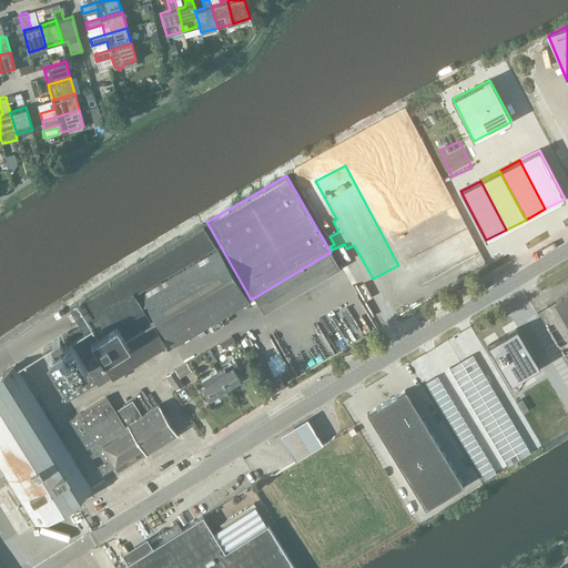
[(172,346),(251,300),(206,222),(203,224),(202,223),(69,306),(80,324),(51,342),(56,348),(48,354),(62,377),(54,382),(66,401),(98,382),(98,383),(163,342),(141,304),(144,302),(172,346)]
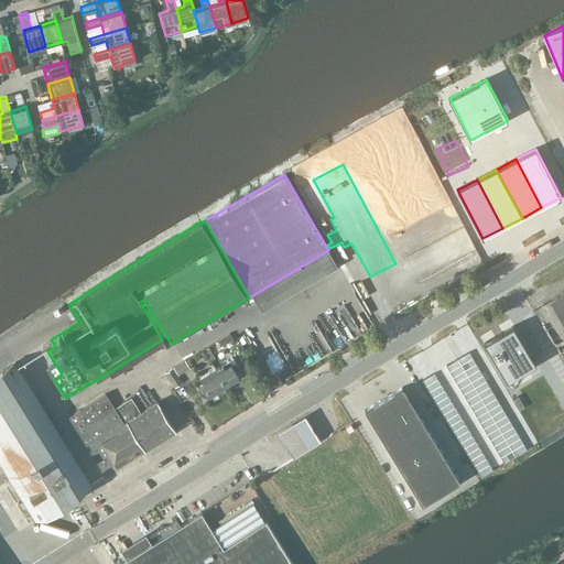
[(359,278),(350,262),(340,268),(349,283),(359,278)]
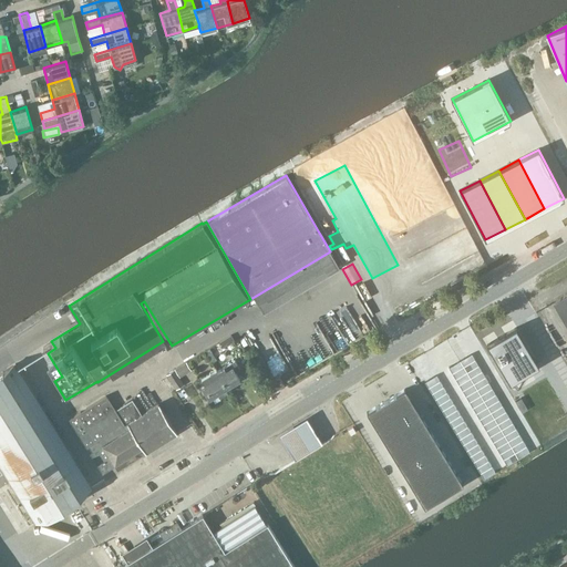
[(566,294),(555,301),(566,321),(566,294)]
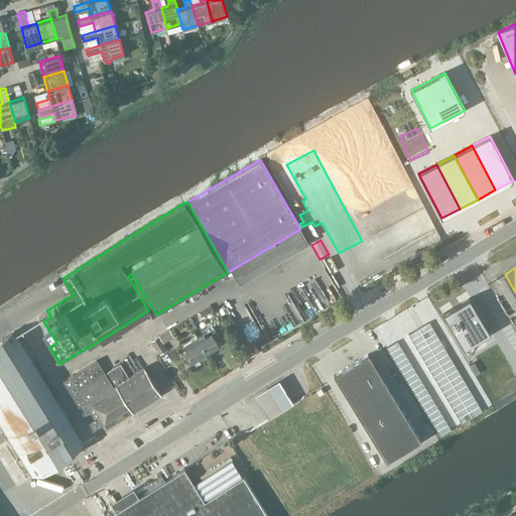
[(469,297),(442,312),(463,348),(490,333),(469,297)]
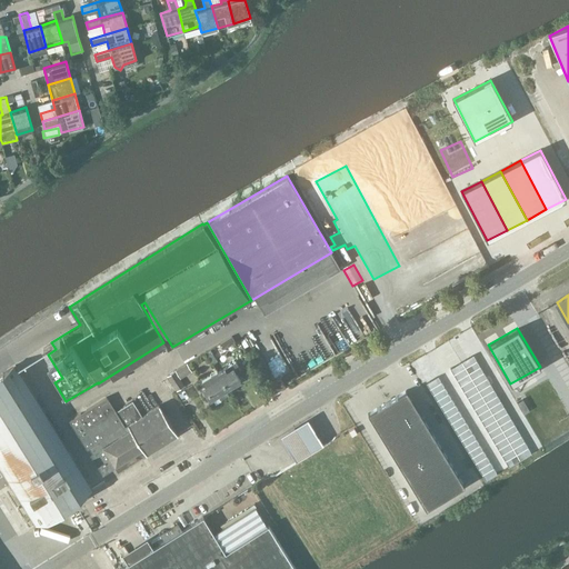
[(231,336),(219,343),(223,349),(235,342),(231,336)]
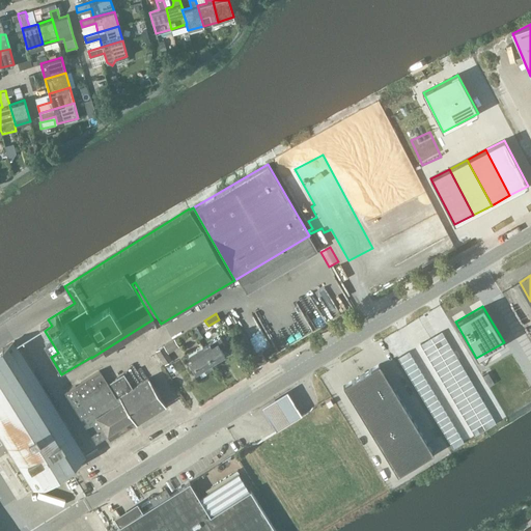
[(441,331),(430,337),(434,343),(445,336),(441,331)]
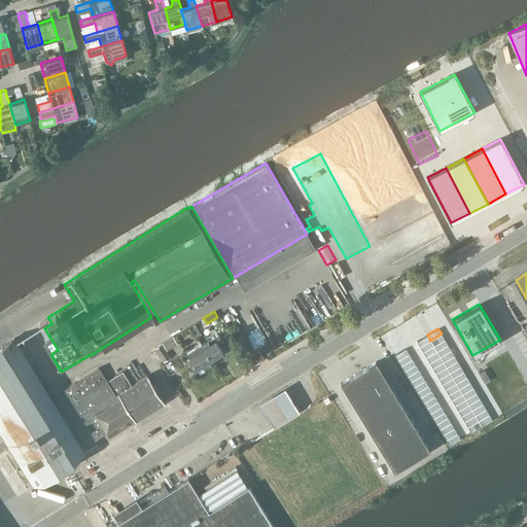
[(442,334),(430,341),(433,346),(445,340),(442,334)]
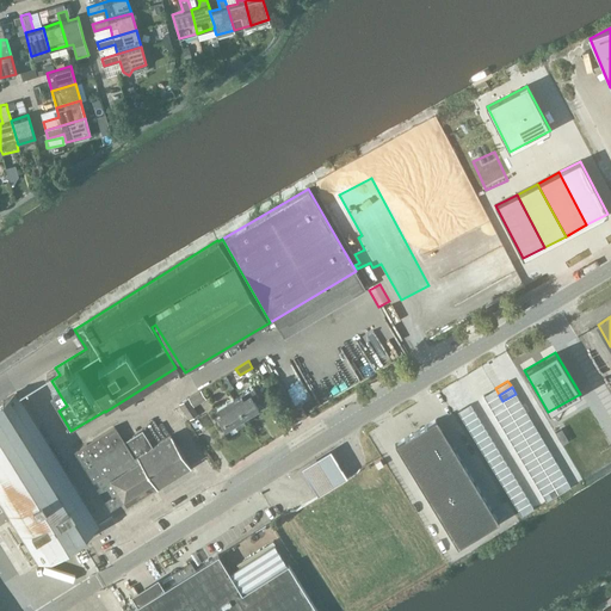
[(253,388),(234,400),(244,417),(258,408),(253,400),(258,397),(253,388)]
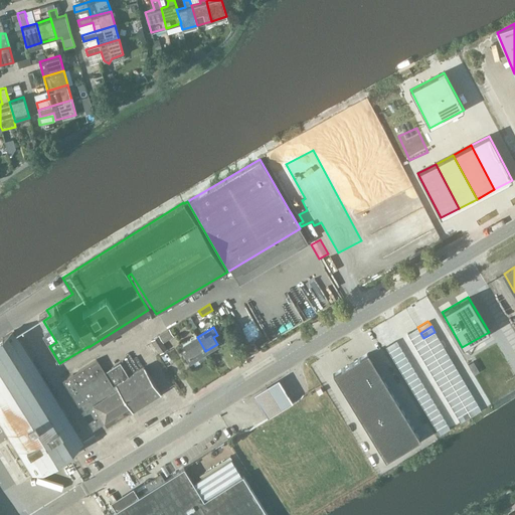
[(417,327),(407,333),(410,339),(420,333),(417,327)]
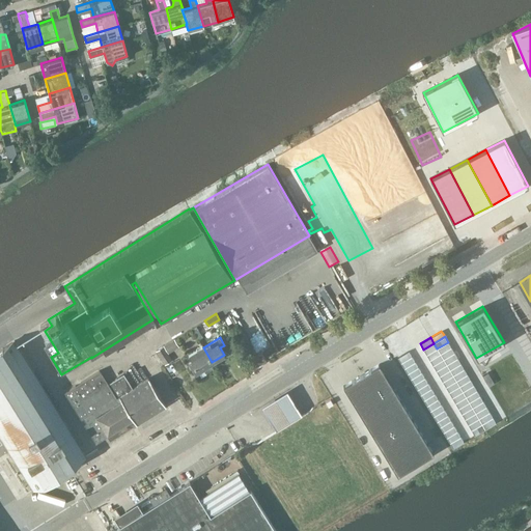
[(156,351),(165,364),(172,360),(168,353),(178,346),(174,339),(163,345),(156,351)]
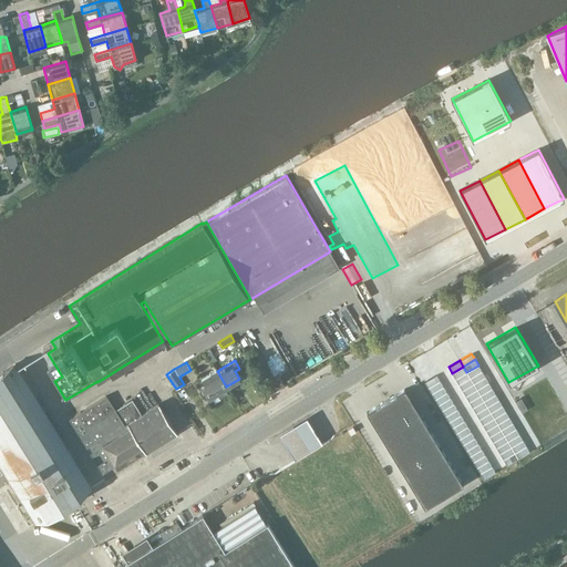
[(0,467),(33,523),(91,486),(14,363),(0,372),(0,467)]
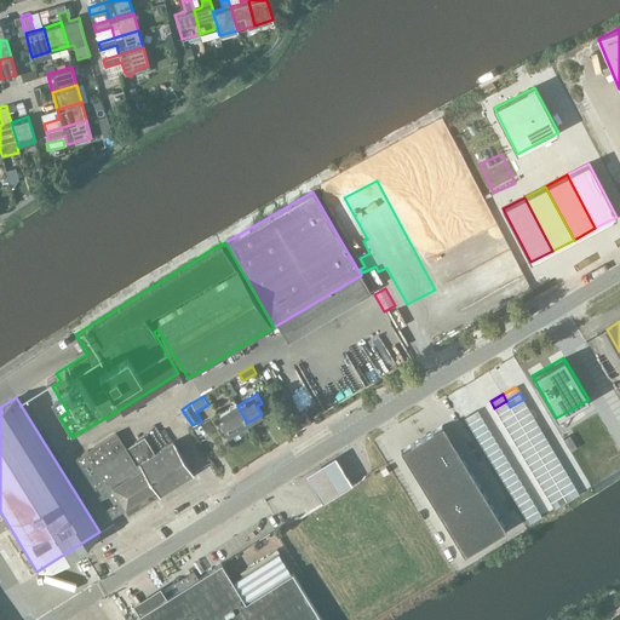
[(523,400),(510,407),(514,413),(527,406),(523,400)]
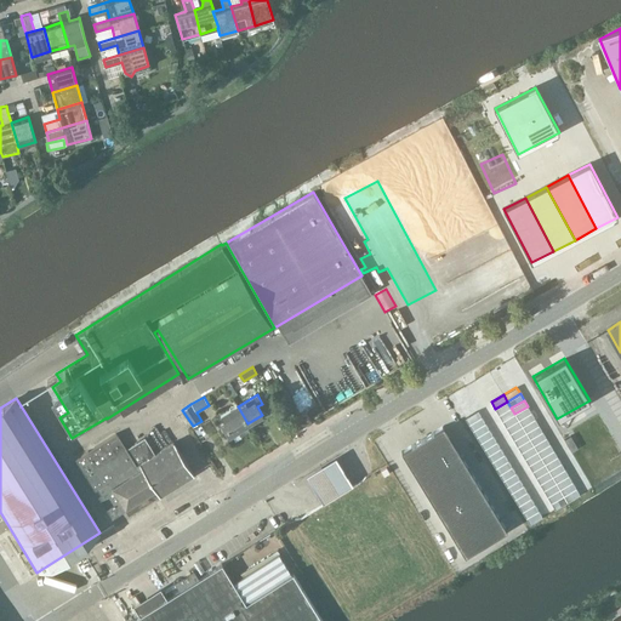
[(507,402),(495,409),(499,415),(511,408),(507,402)]
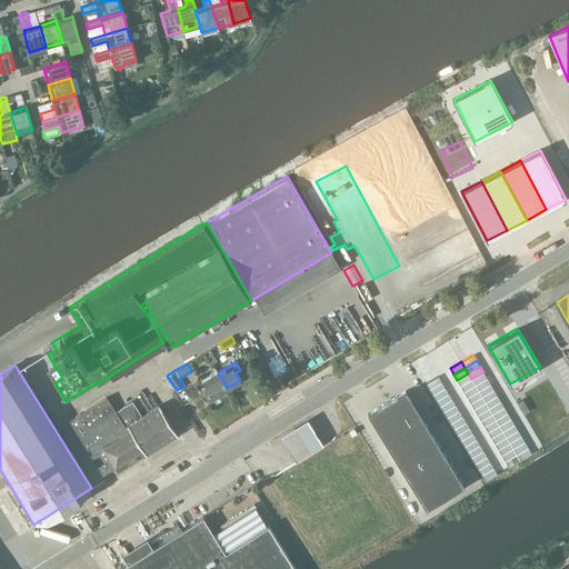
[(217,370),(201,379),(205,386),(200,388),(208,400),(217,395),(220,399),(228,393),(227,388),(218,372),(217,370)]
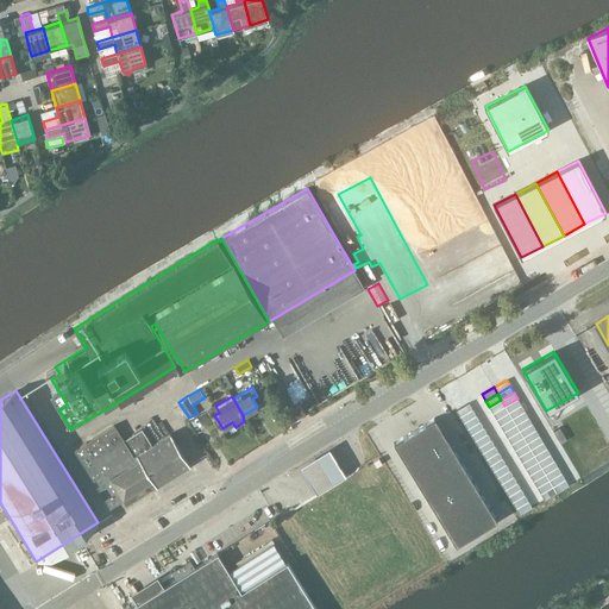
[(518,399),(504,406),(508,412),(521,405),(518,399)]
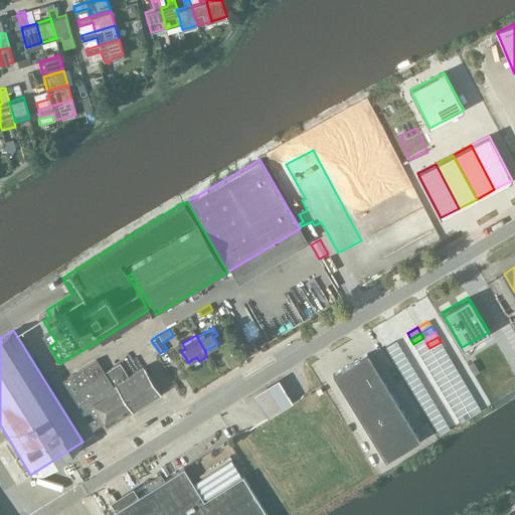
[(423,338),(413,344),(416,349),(426,343),(423,338)]
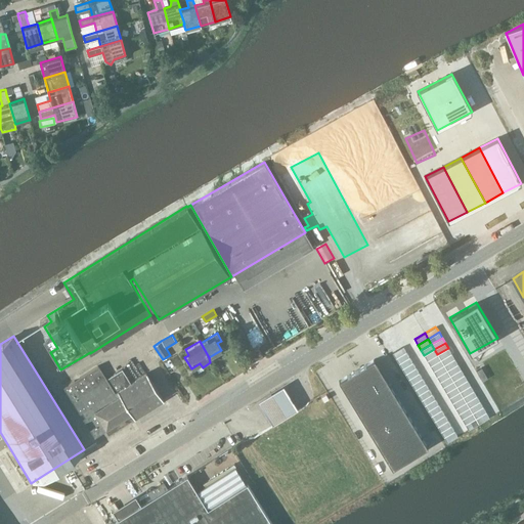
[(403,346),(392,353),(395,358),(406,352),(403,346)]
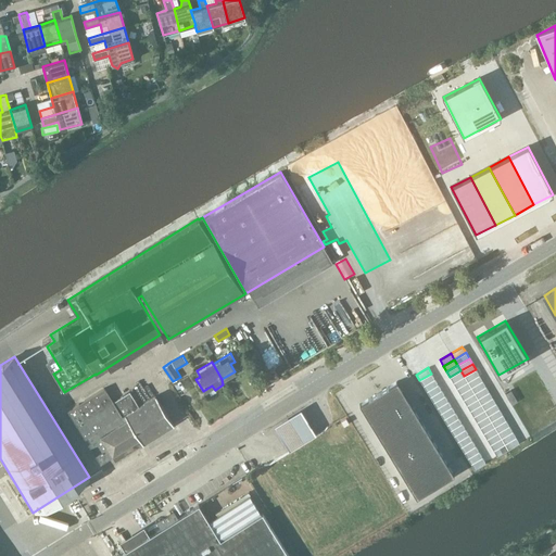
[(476,369),(464,376),(468,381),(479,375),(476,369)]
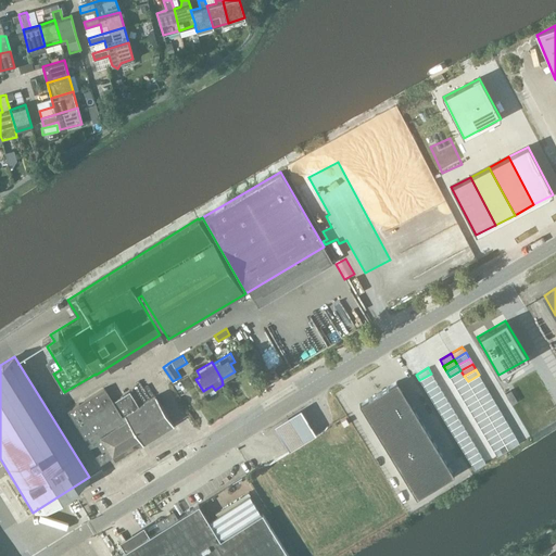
[(262,388),(278,378),(274,370),(257,381),(262,388)]
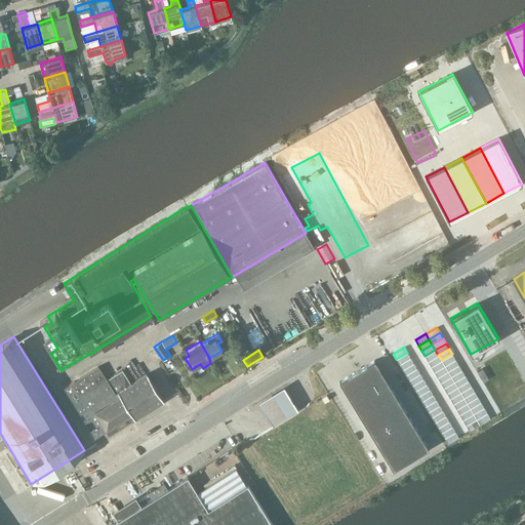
[(435,350),(425,356),(428,361),(438,355),(435,350)]
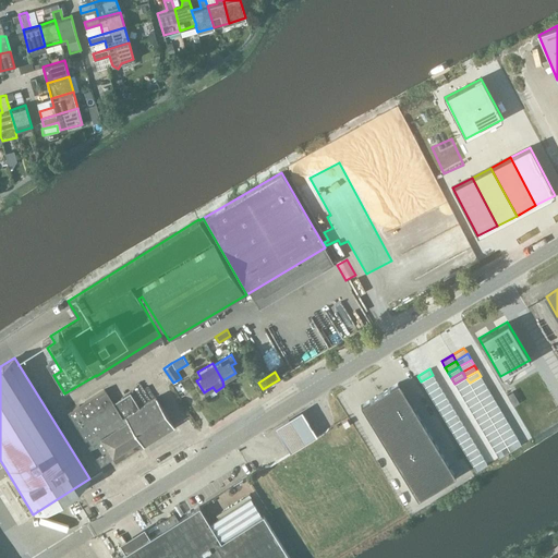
[(433,375),(421,381),(425,387),(436,380),(433,375)]
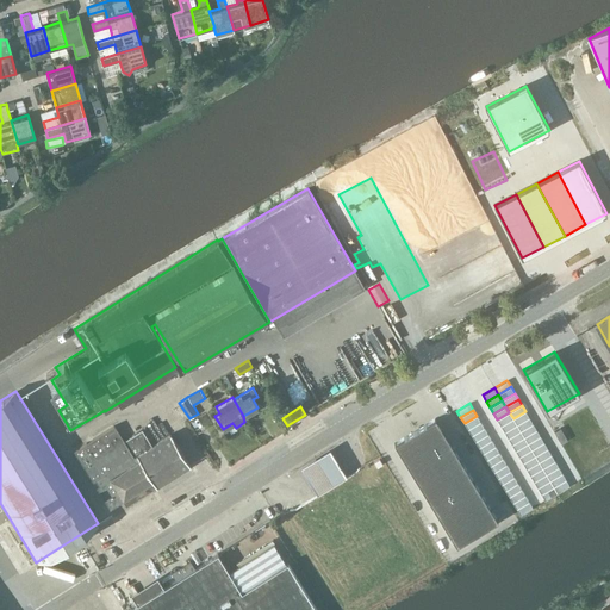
[(526,411),(514,418),(517,424),(529,417),(526,411)]
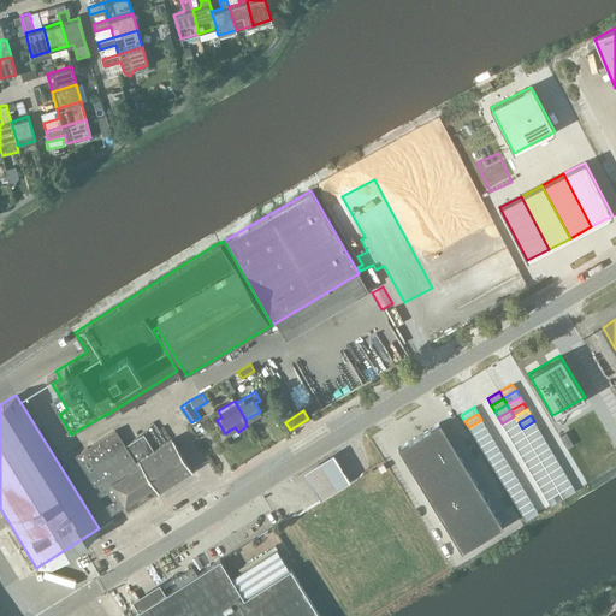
[(514,416),(502,424),(505,430),(519,422),(514,416)]
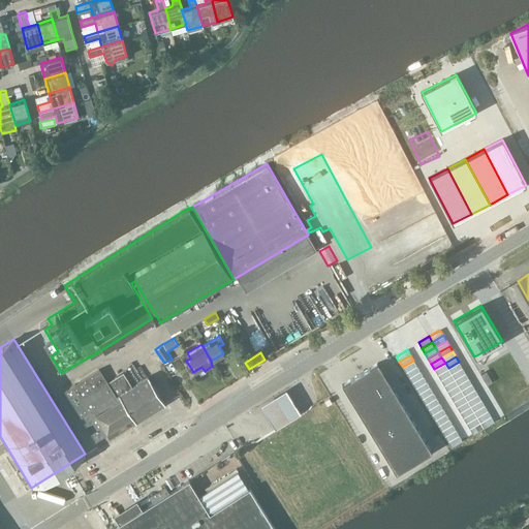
[(413,361),(403,367),(406,372),(416,366),(413,361)]
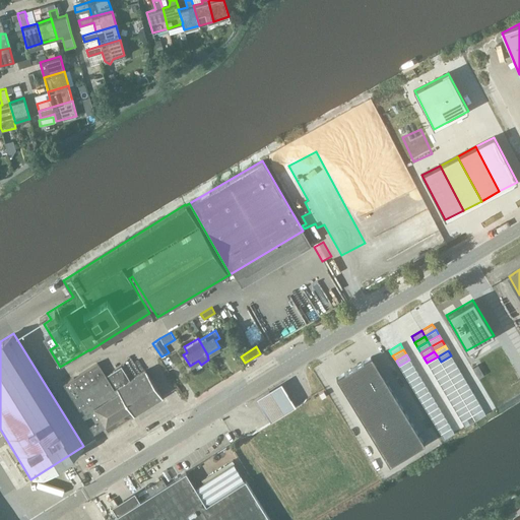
[(451,355),(441,362),(444,368),(454,361),(451,355)]
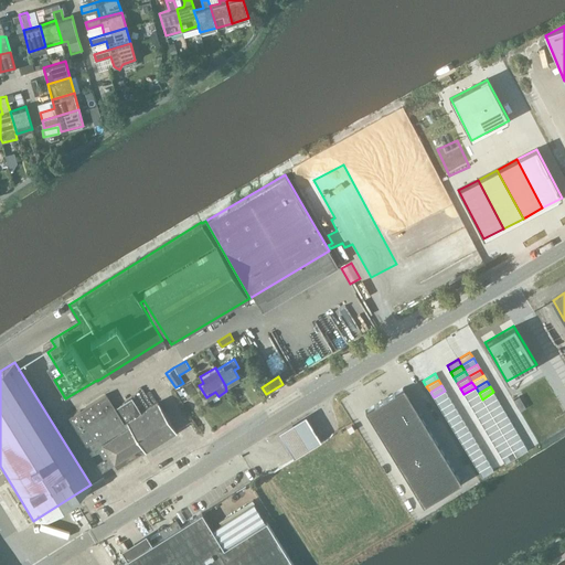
[(476,387),(464,394),(467,401),(479,393),(476,387)]
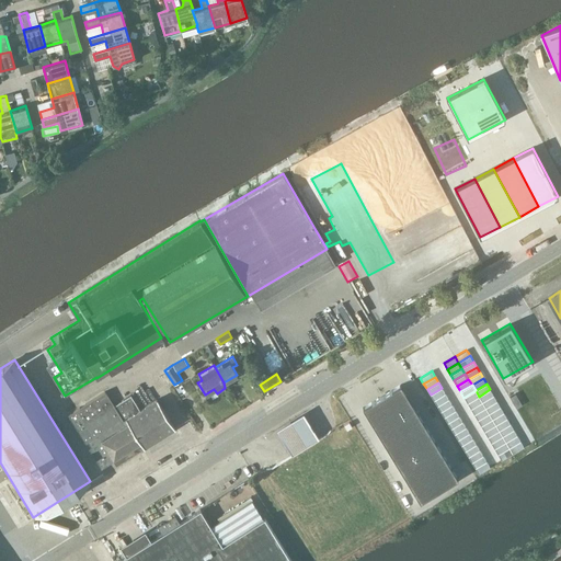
[(399,386),(362,409),(418,503),(456,480),(399,386)]
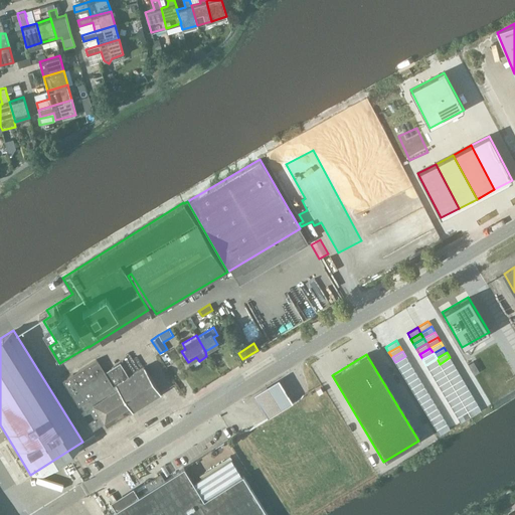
[(405,356),(395,362),(398,367),(408,361),(405,356)]
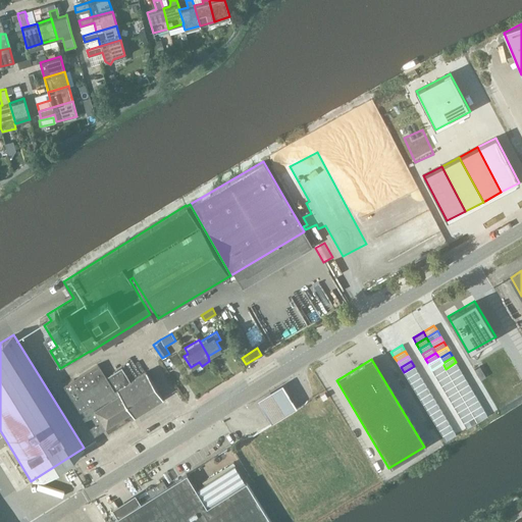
[(456,362),(446,369),(449,374),(459,368),(456,362)]
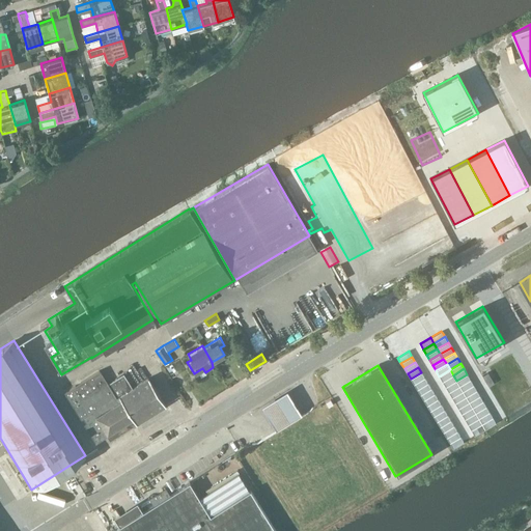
[(450,369),(439,376),(442,382),(453,375),(450,369)]
